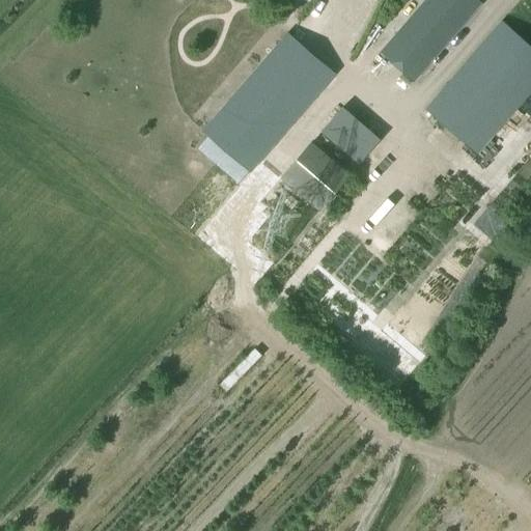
[(480,4),(475,0),(425,0),(382,53),(415,81),(480,4)]
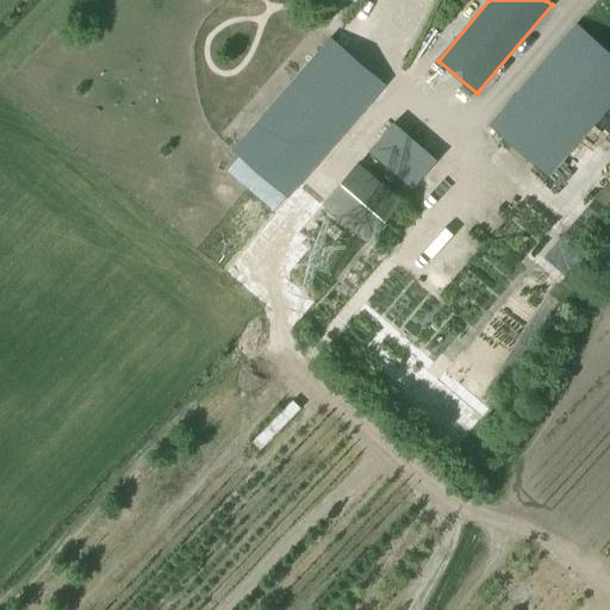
[(548,176),(609,103),(609,55),(576,26),(490,126),(548,176)]
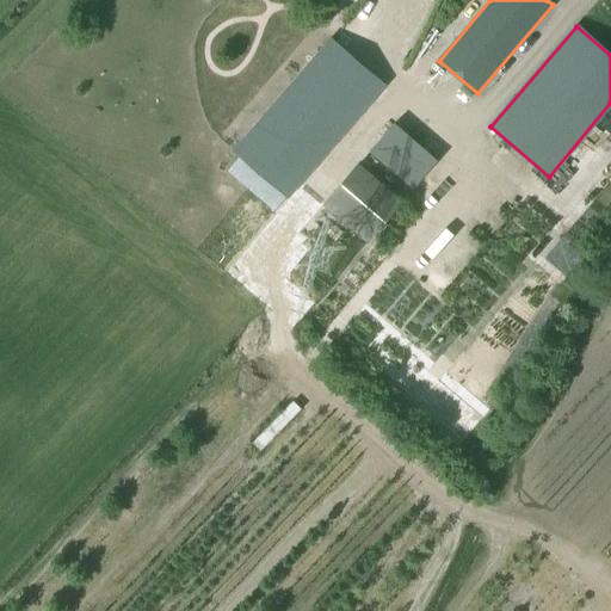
[(288,198),(343,134),(384,86),(329,39),(233,152),(288,198)]
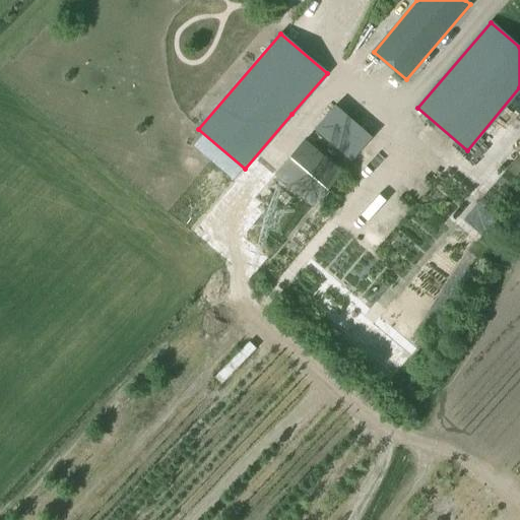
[(372,136),(335,106),(315,130),(351,160),(372,136)]
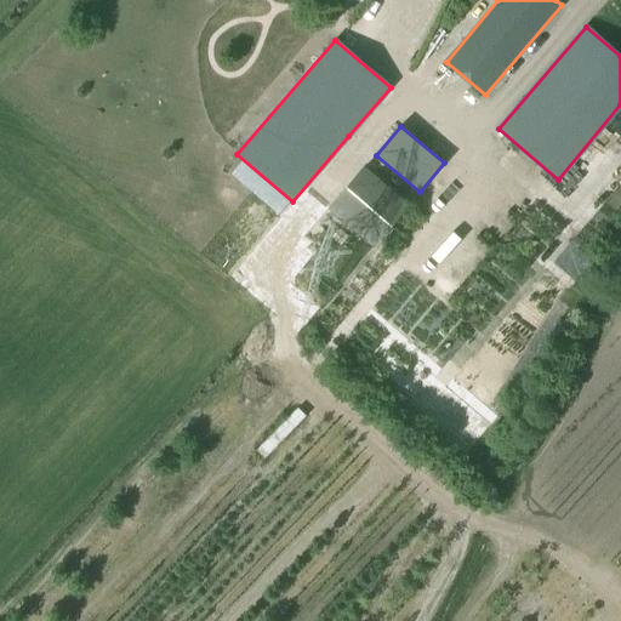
[(374,249),(411,205),(366,166),(329,211),(374,249)]
